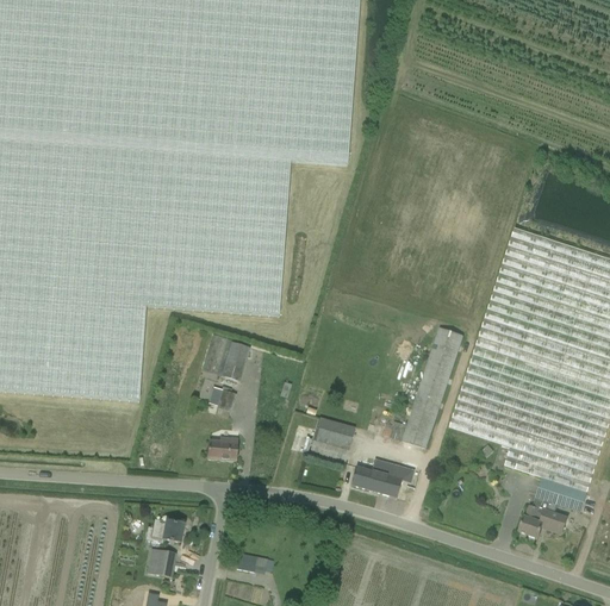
[(0,0),(0,389),(138,400),(145,305),(279,316),(290,161),(347,164),(359,0),(0,0)]
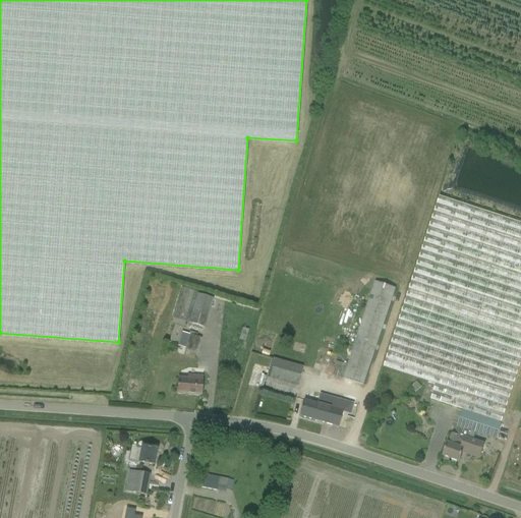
[(476,429),(497,437),(502,420),(520,360),(520,221),(440,194),(384,364),(437,382),(431,397),(463,407),(458,423),(455,432),(452,430),(449,441),(448,440),(443,454),(459,459),(462,450),(479,456),(484,441),(474,438),(476,429)]
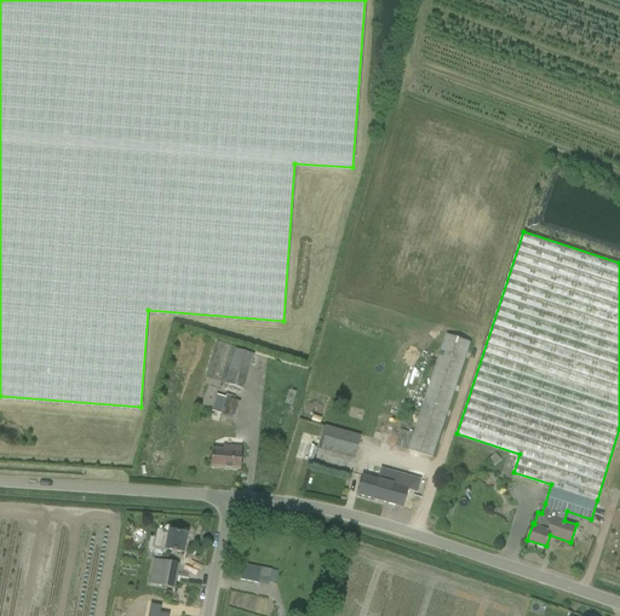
[(446,332),(412,436),(408,448),(434,455),(470,340),(446,332)]
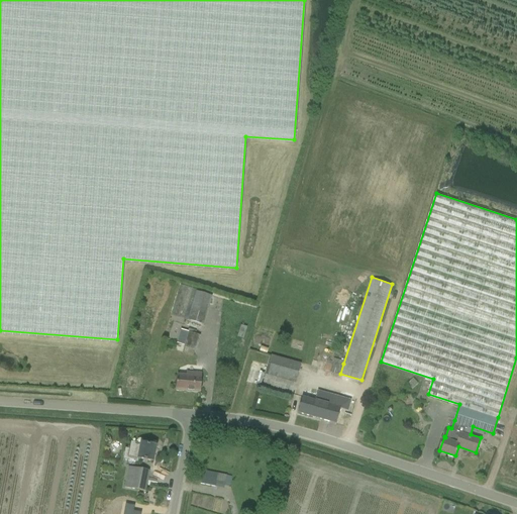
[(212,295),(196,290),(187,318),(204,324),(212,295)]
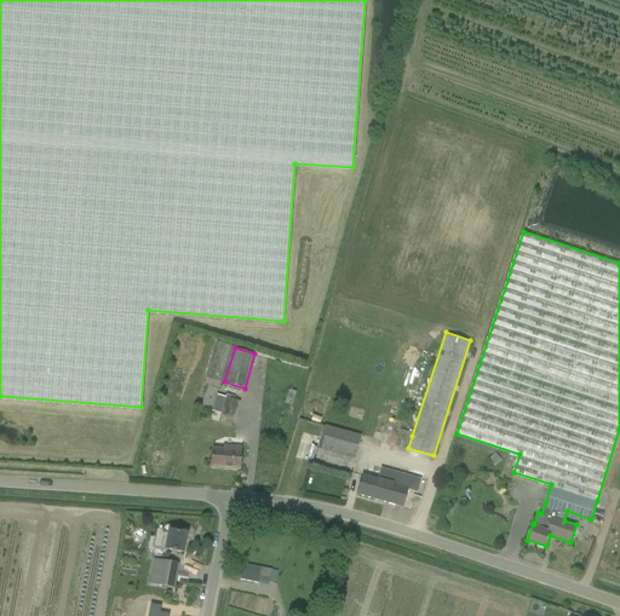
[(288,387),(285,401),(292,403),(296,389),(288,387)]
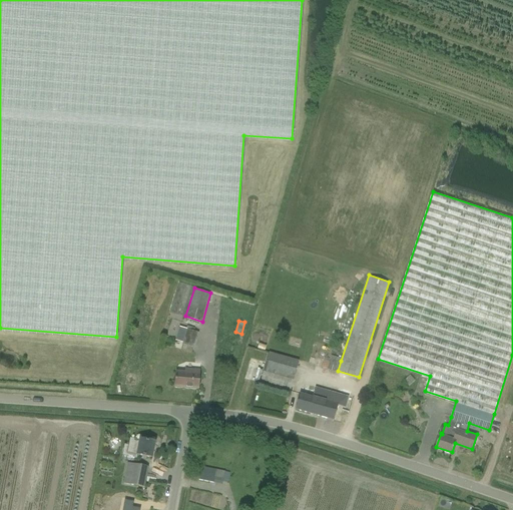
[(198,331),(186,328),(182,343),(194,347),(198,331)]
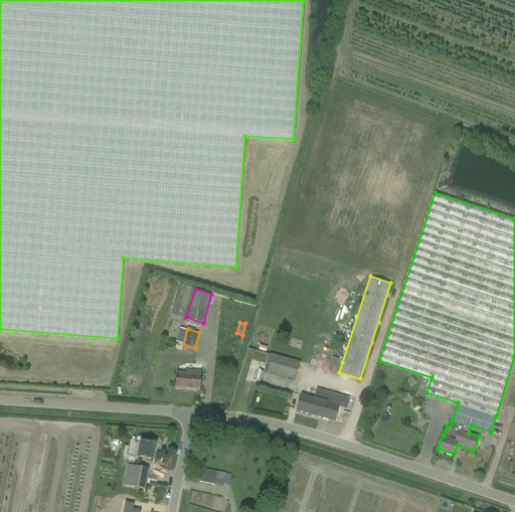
[(331,359),(319,356),(317,362),(316,365),(330,369),(333,359),(331,359)]
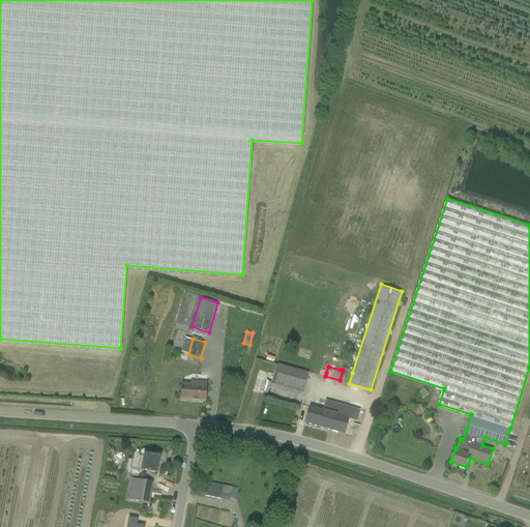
[(276,372),(274,371),(268,393),(299,402),(305,379),(276,372)]
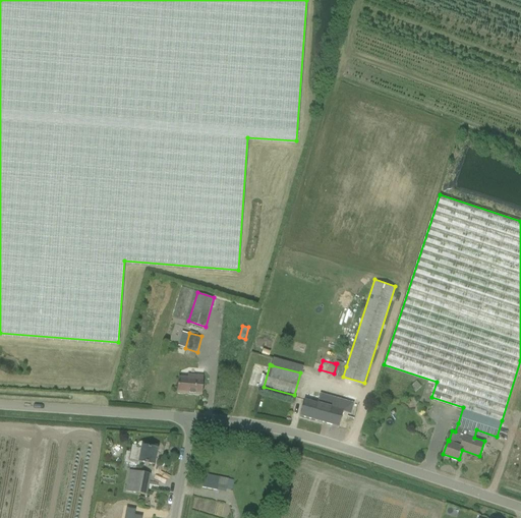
[(177,391),(201,393),(203,373),(188,372),(188,376),(178,376),(177,391)]
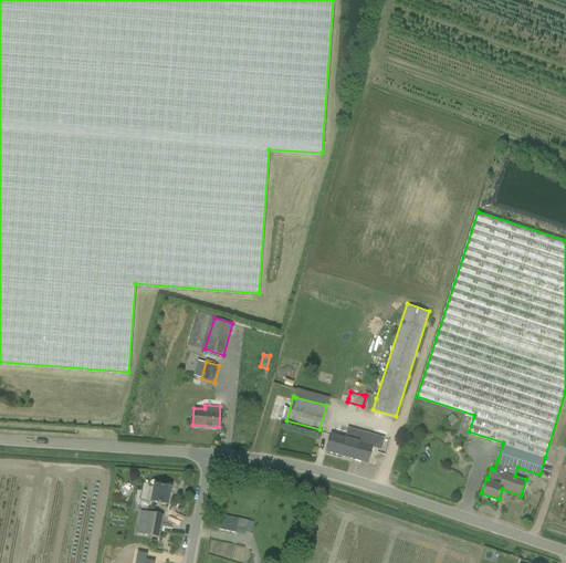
[(453,413),(447,418),(451,424),(458,418),(453,413)]
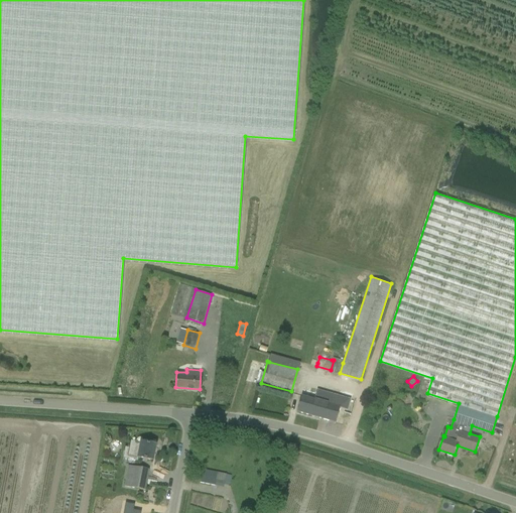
[(343,422),(349,400),(316,391),(314,397),(301,394),(297,410),(336,420),(343,422)]
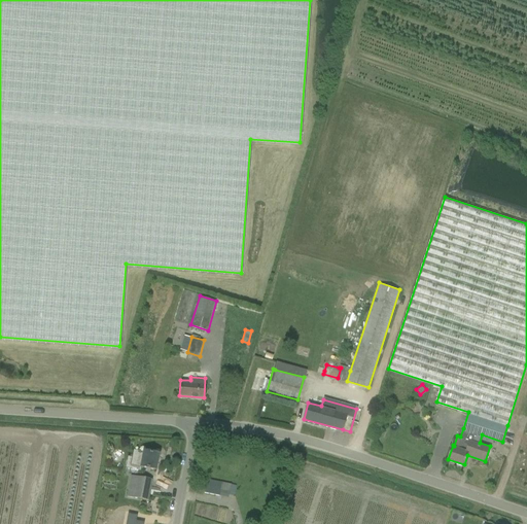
[(143,450),(134,448),(133,448),(132,455),(128,454),(126,466),(140,468),(140,465),(155,468),(159,452),(143,449),(143,450)]
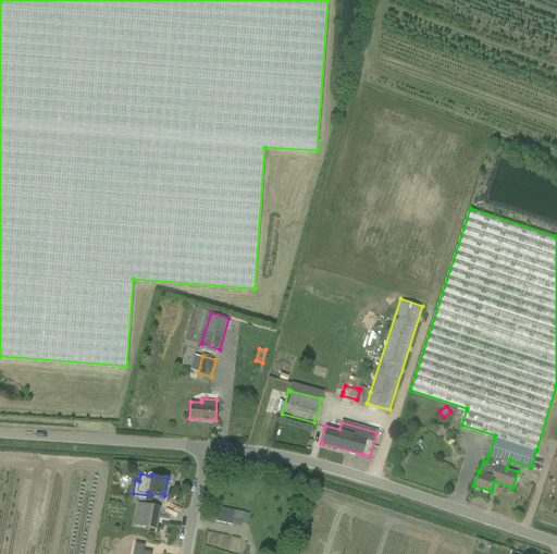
[(134,522),(156,527),(160,505),(145,502),(144,508),(136,507),(134,522)]
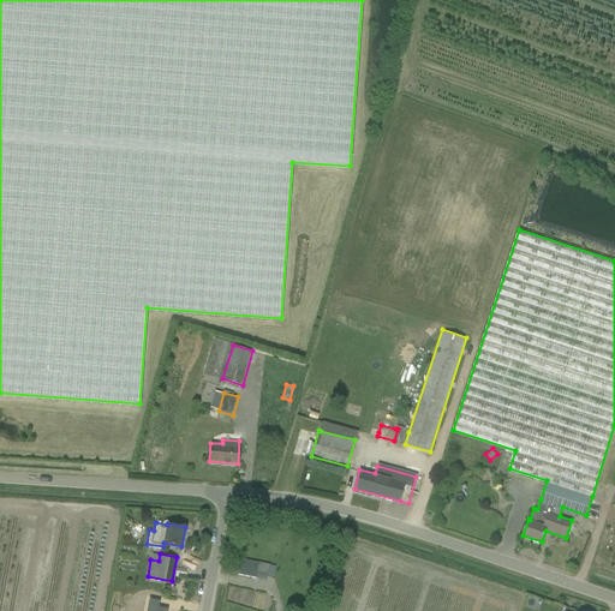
[(256,575),(257,570),(258,561),(242,557),(238,571),(256,575)]
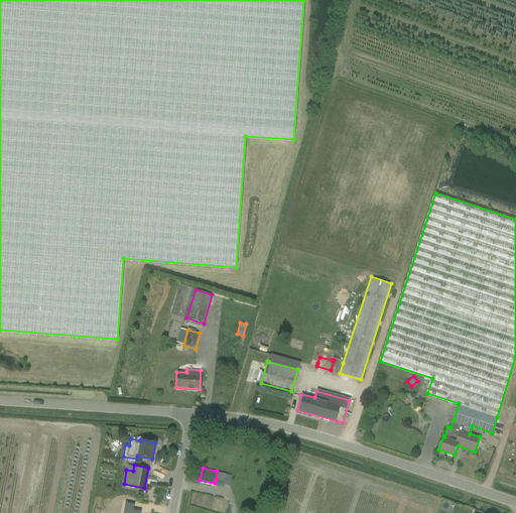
[(127,501),(125,512),(141,512),(142,509),(134,508),(135,503),(127,501)]
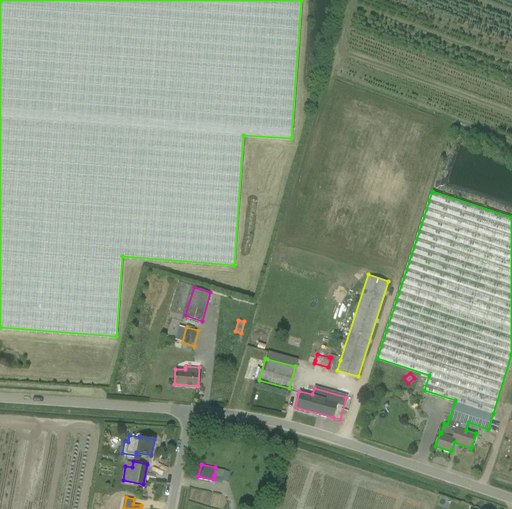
All buildings are outlined.
